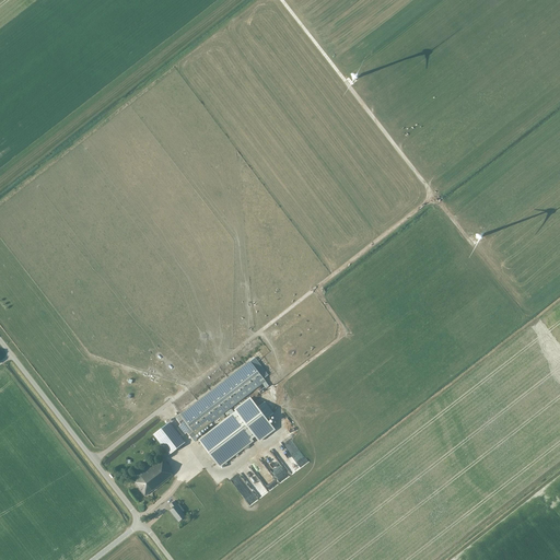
[(181,416),(177,419),(182,424),(179,426),(185,434),(187,432),(195,442),(197,440),(197,438),(195,434),(259,385),(265,381),(251,362),(181,416)]
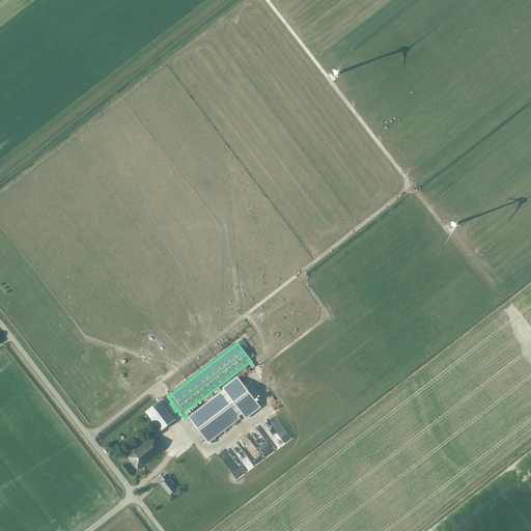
[(242,414),(245,419),(260,407),(240,379),(188,417),(208,443),(241,419),(239,416),(242,414)]
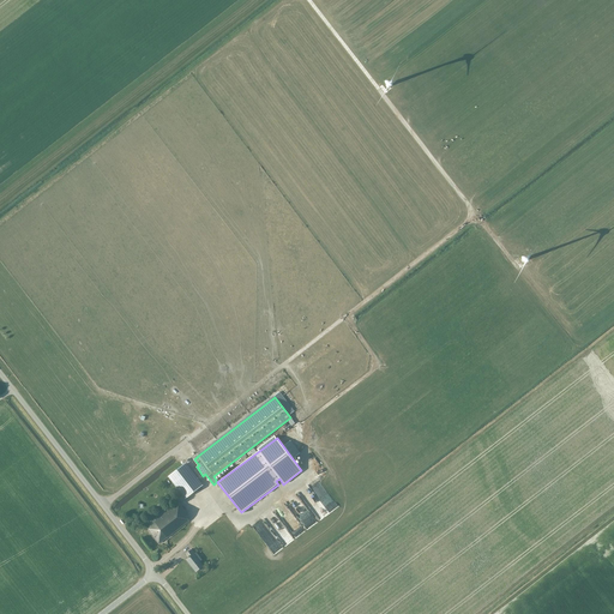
[(169,476),(186,498),(203,485),(186,463),(169,476)]
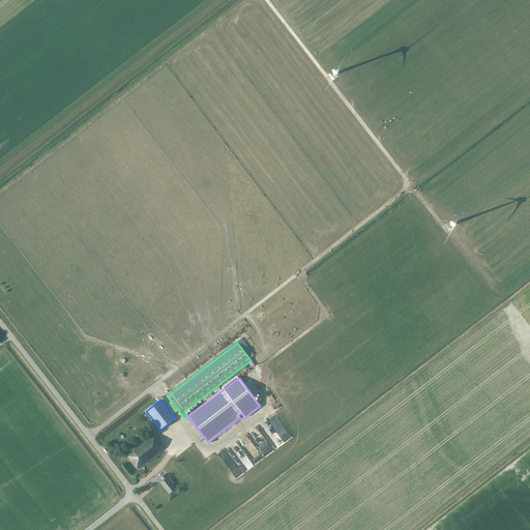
[(160,442),(158,439),(154,434),(146,441),(143,437),(127,449),(129,453),(126,455),(138,469),(164,449),(159,443),(160,442)]
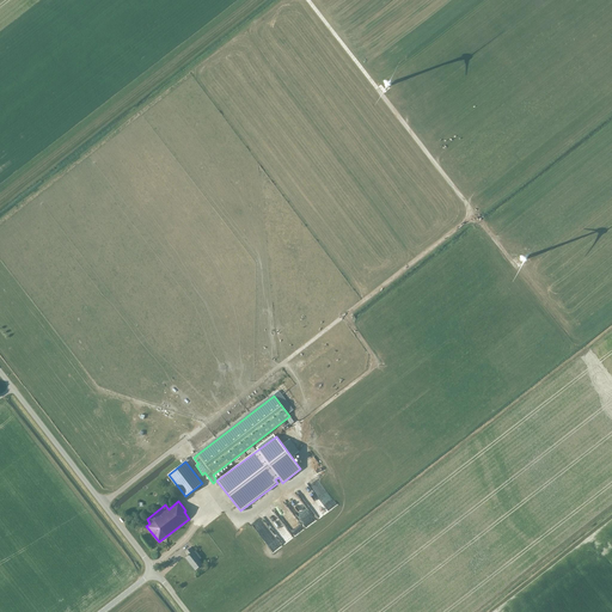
[(191,548),(185,552),(188,556),(185,557),(195,570),(199,568),(200,569),(203,567),(202,565),(203,564),(200,560),(194,551),(195,551),(191,548)]
